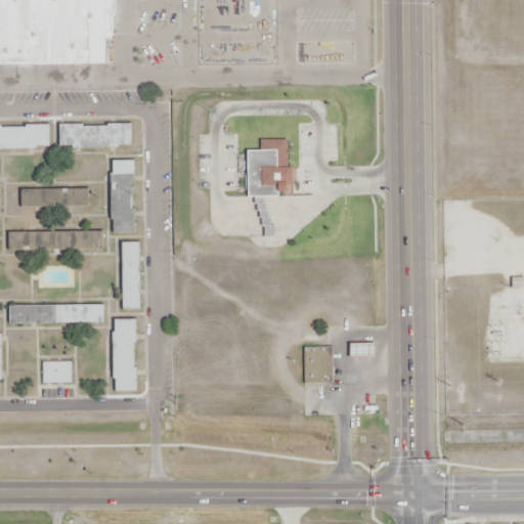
[(0,0),(0,67),(110,67),(110,41),(119,35),(118,17),(122,12),(121,0),(0,0)]
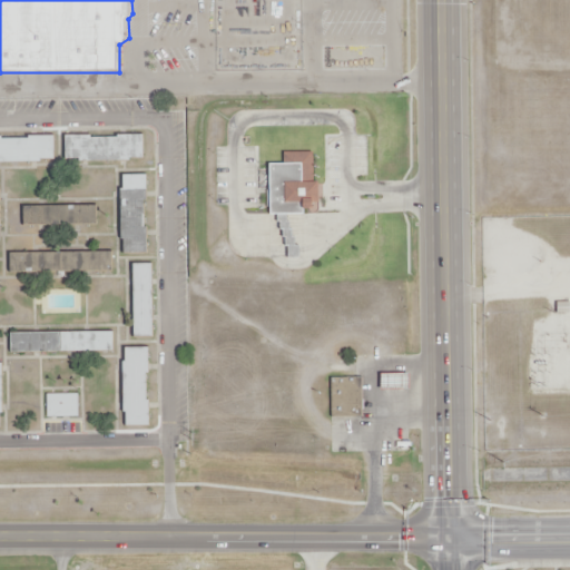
[(0,137),(0,161),(56,161),(56,137),(0,137)]
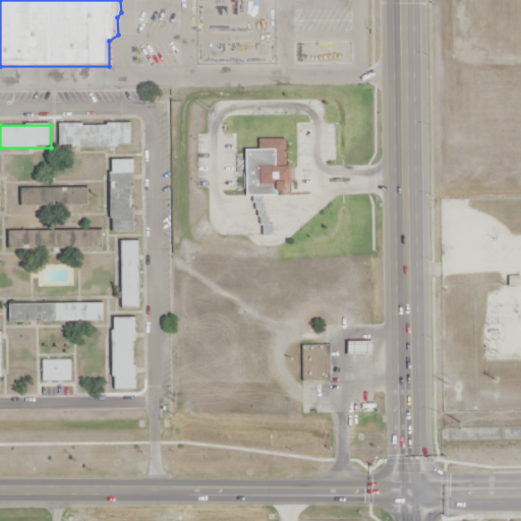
[(64,127),(64,149),(132,147),(132,125),(64,127)]
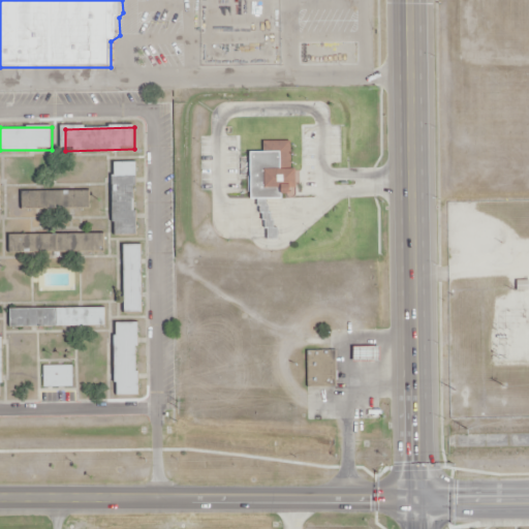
[(250,152),(250,200),(283,200),(283,190),(300,190),(300,168),(292,168),(292,141),(263,141),(263,152),(250,152)]
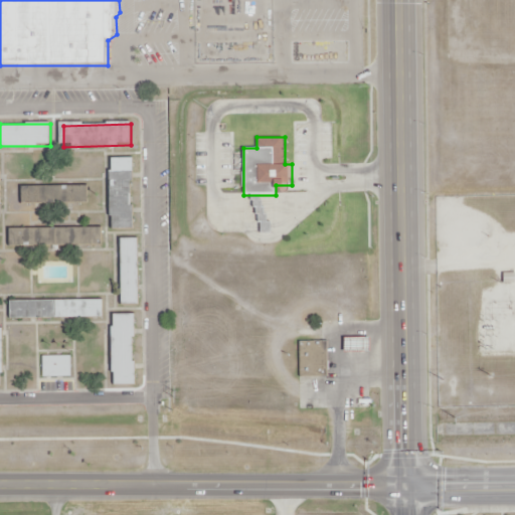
[(111,159),(111,228),(134,228),(134,159),(111,159)]
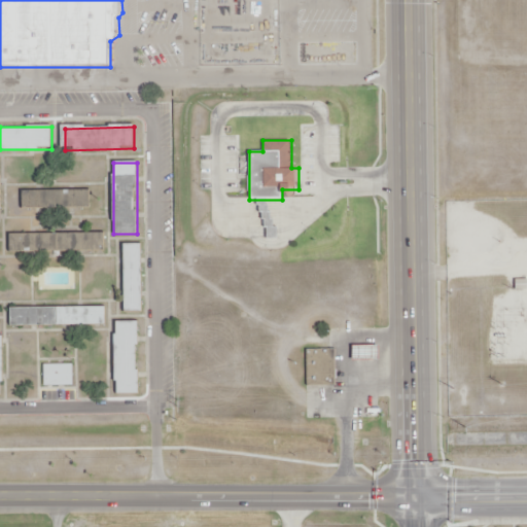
[(22,191),(22,210),(89,209),(89,190),(22,191)]
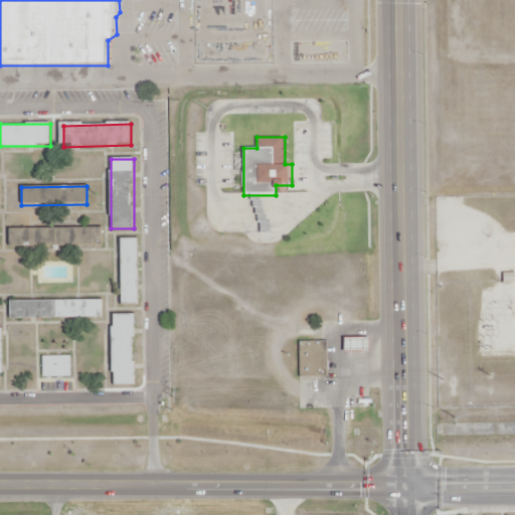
[(11,229),(11,248),(103,248),(103,229),(11,229)]
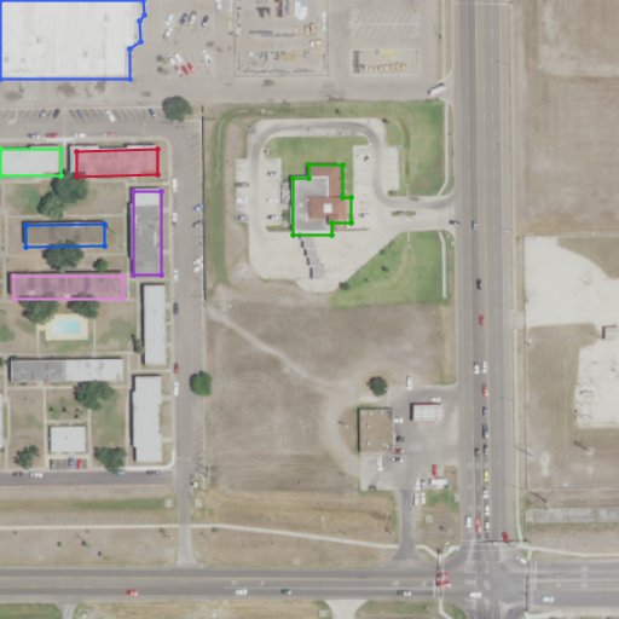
[(143,289),(142,366),(161,366),(161,289),(143,289)]
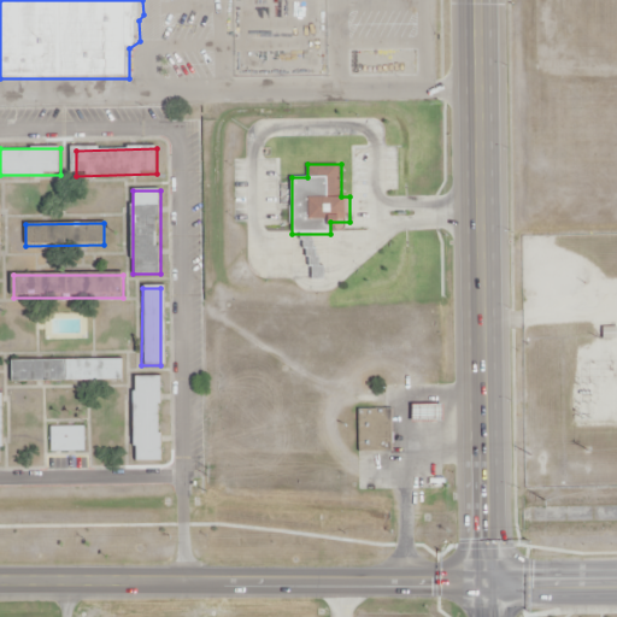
[(11,364),(11,382),(123,381),(123,362),(11,364)]
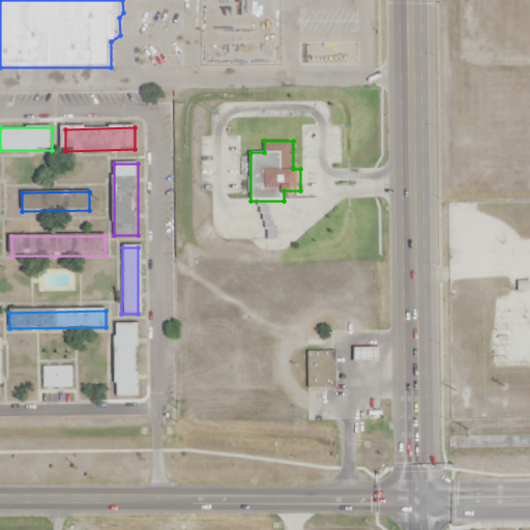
[(117,325),(116,396),(139,398),(140,325),(117,325)]
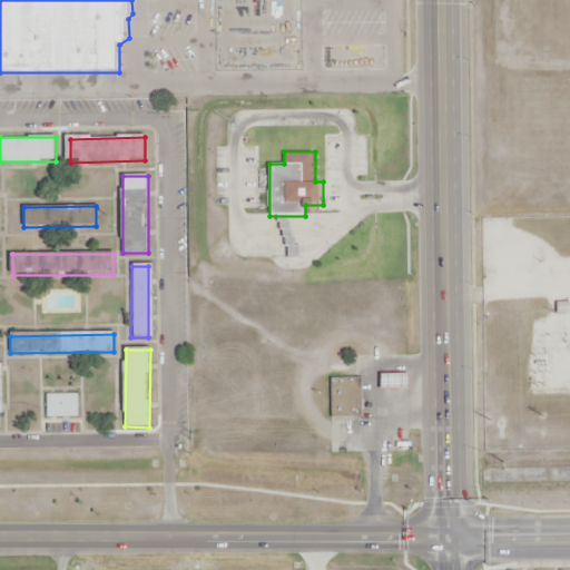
[(328,380),(328,419),(363,419),(363,380),(328,380)]
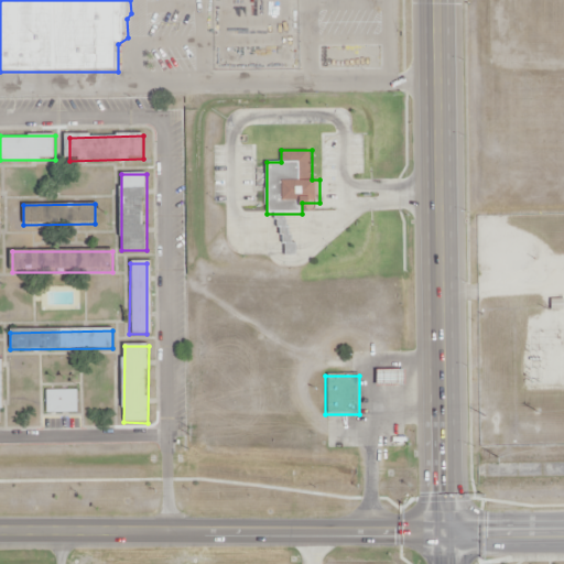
[(44,394),(44,413),(75,413),(75,394),(44,394)]
